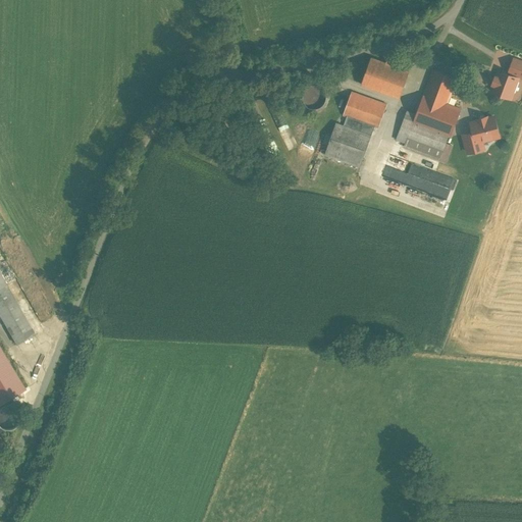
[(386,62),(371,57),(362,84),(400,98),(412,63),(388,55),(386,62)]
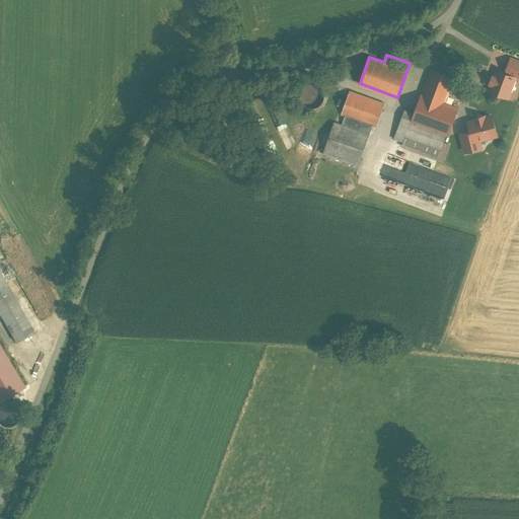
[(431,69),(415,114),(405,109),(394,138),(403,142),(406,136),(441,149),(447,134),(439,131),(449,105),(445,103),(454,77),(431,69)]
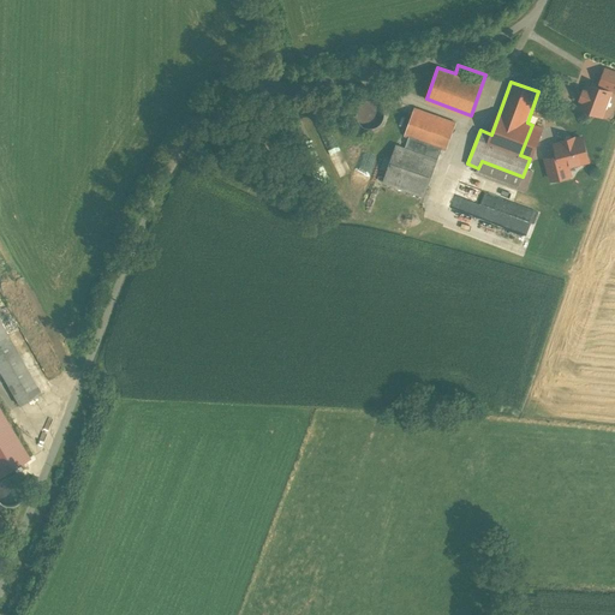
[(378,101),(374,100),(369,101),(363,103),(360,107),(359,112),(359,117),(360,121),(363,125),(368,127),(375,129),(380,127),(384,123),(387,118),(387,113),(386,108),(383,103),(378,101)]
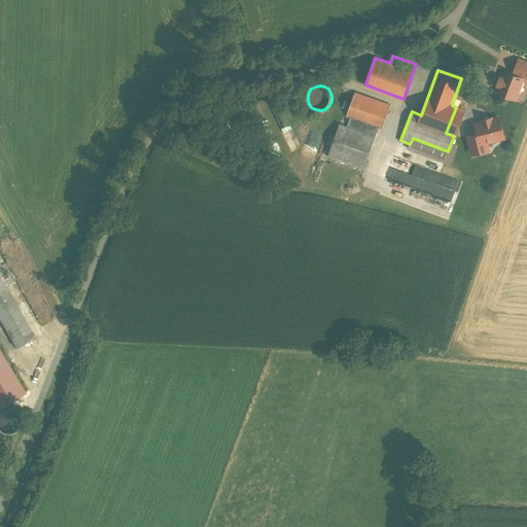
[(391,105),(355,93),(347,115),(351,117),(347,127),(340,125),(328,155),(363,168),(378,127),(383,129),(391,105)]
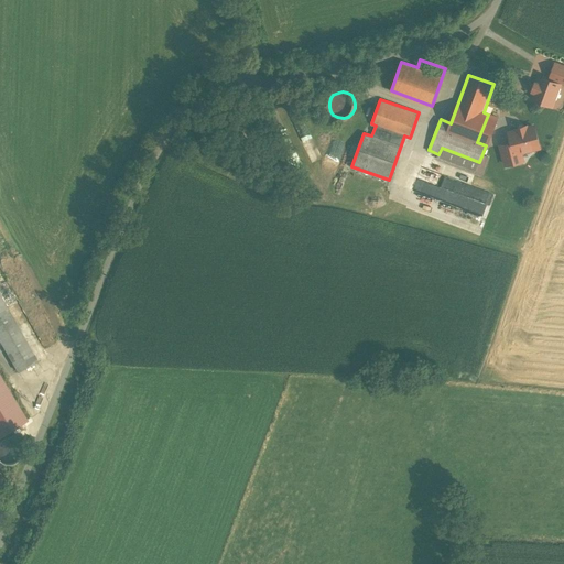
[(521,127),(488,115),(477,142),(486,145),(510,155),(521,127)]
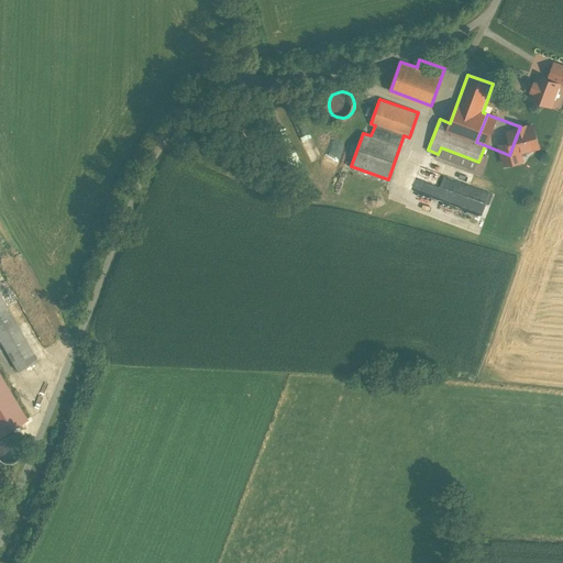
[(41,366),(0,293),(0,337),(19,371),(31,364),(34,371),(35,370),(41,366)]
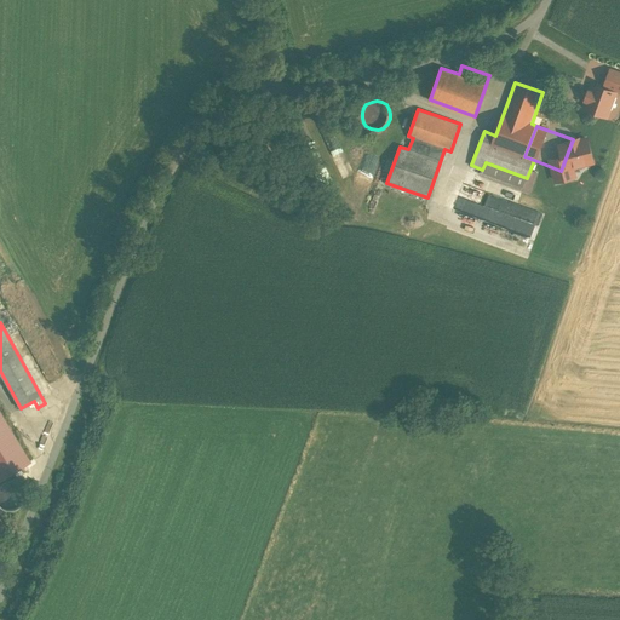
[(34,460),(0,402),(0,461),(9,475),(34,460)]
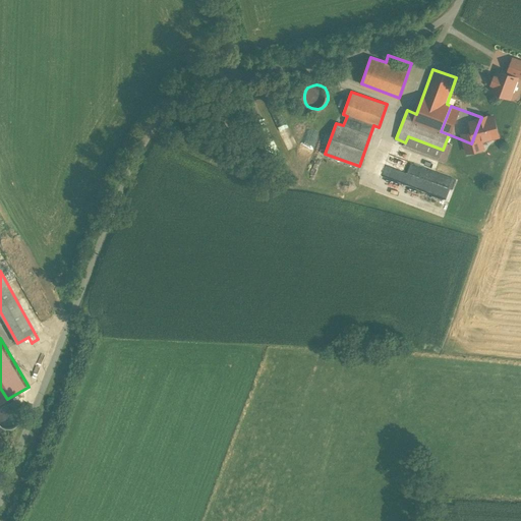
[(11,403),(9,403),(7,403),(4,404),(2,405),(1,406),(0,406),(0,423),(1,425),(3,426),(5,427),(7,427),(9,428),(12,427),(14,427),(16,426),(18,424),(19,422),(20,420),(21,418),(22,416),(22,414),(21,411),(20,409),(19,407),(17,406),(16,404),(13,403),(11,403)]
